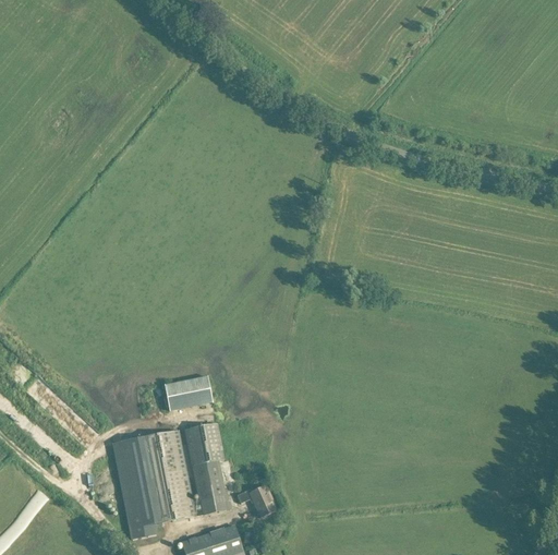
[(207,375),(165,384),(170,410),(213,401),(207,375)]
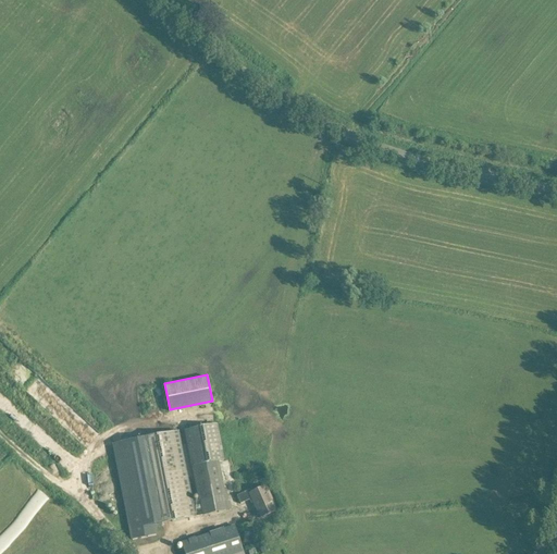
[(226,499),(224,488),(219,457),(225,456),(218,420),(184,427),(199,499),(192,500),(177,429),(145,435),(162,520),(231,507),(229,499),(226,499)]
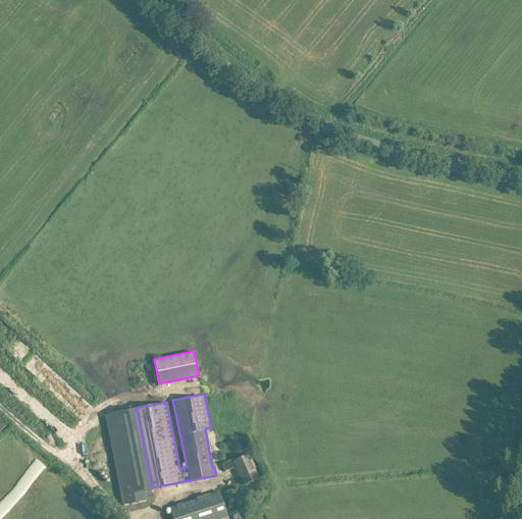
[(152,487),(136,408),(106,413),(123,503),(146,499),(144,489),(152,487)]
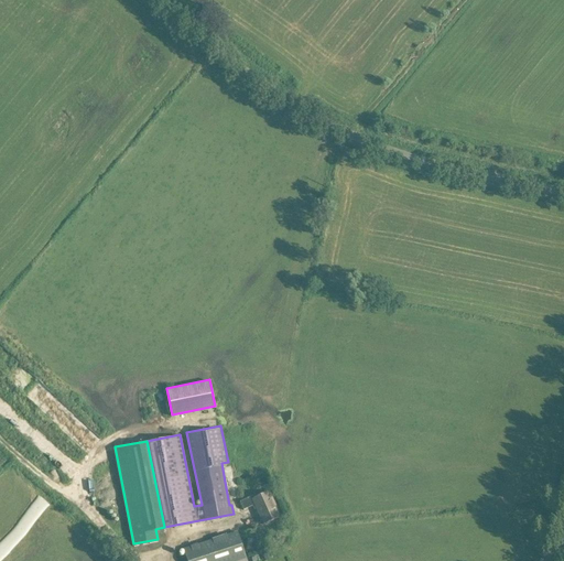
[(66,484),(71,478),(52,462),(47,466),(66,484)]
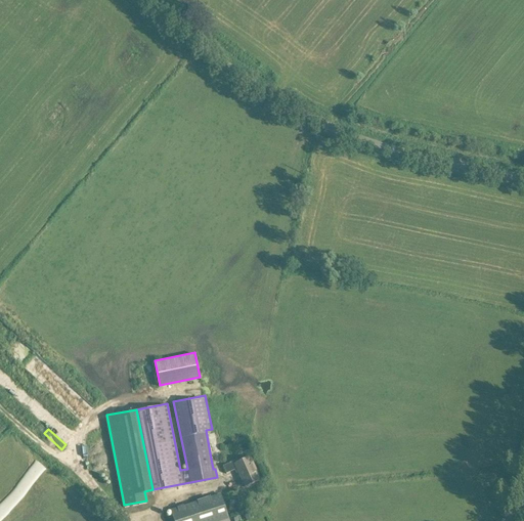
[(245,484),(254,480),(260,477),(249,451),(222,464),(226,471),(236,467),(245,484)]
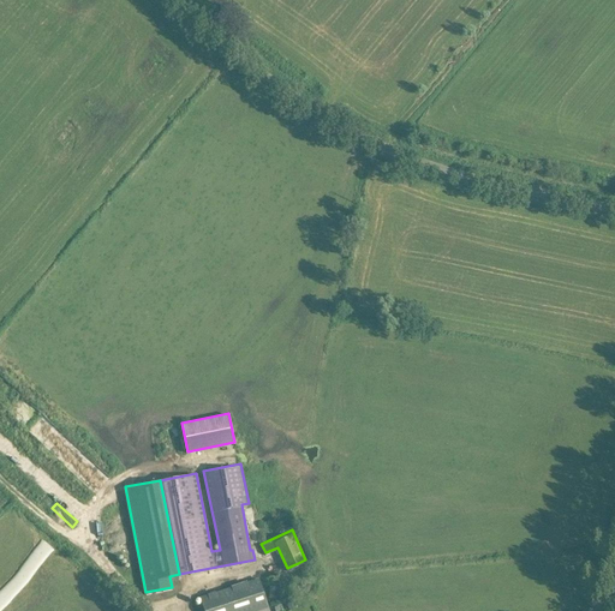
[(199,595),(204,610),(250,610),(268,605),(258,576),(199,595)]
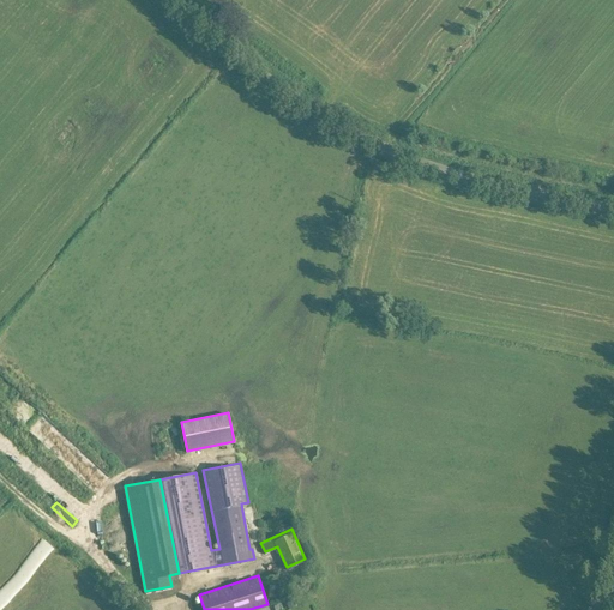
[(270,583),(269,595),(277,596),(278,584),(270,583)]
